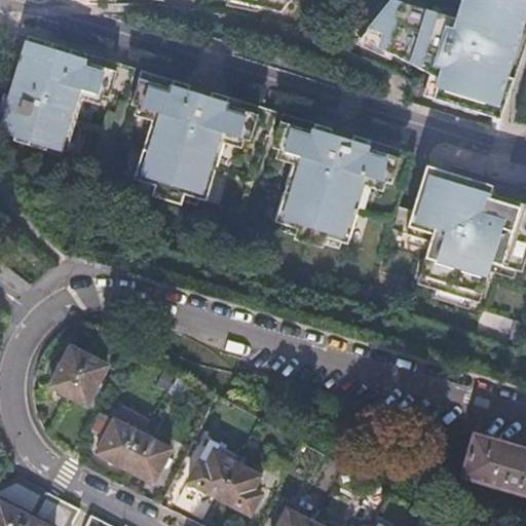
[(241,0),(278,11),(287,0),(241,0)]
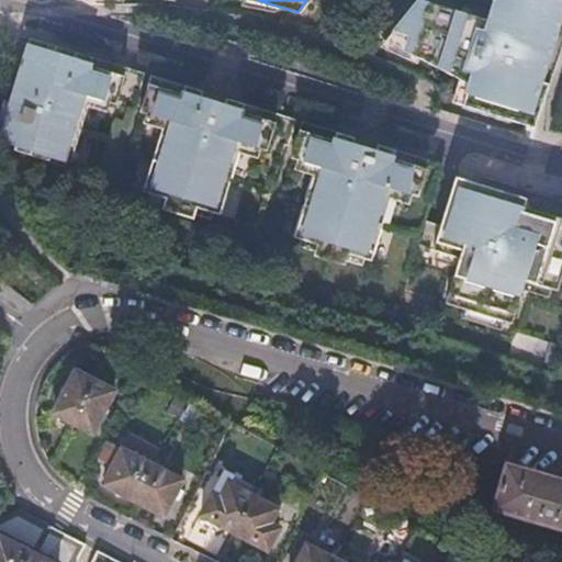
[(561,0),(498,0),(494,19),(428,0),(427,0),(389,49),(417,65),(422,62),(468,87),(461,107),(508,123),(512,116),(535,128),(561,35),(561,0)]
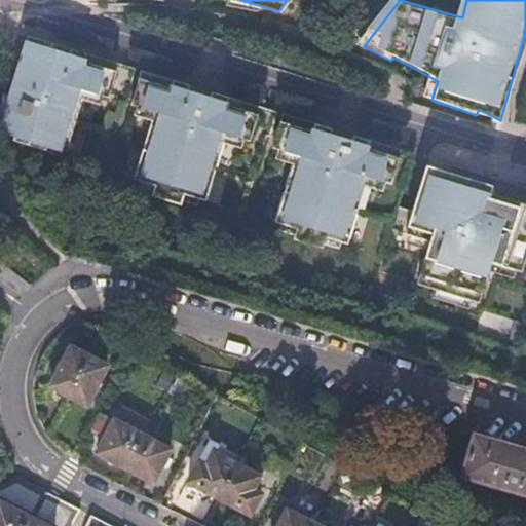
[(116,72),(83,62),(86,53),(28,36),(9,97),(3,95),(0,103),(0,113),(3,115),(1,124),(8,126),(6,132),(14,135),(12,140),(28,145),(30,139),(66,150),(83,95),(101,100),(102,96),(108,97),(116,72)]
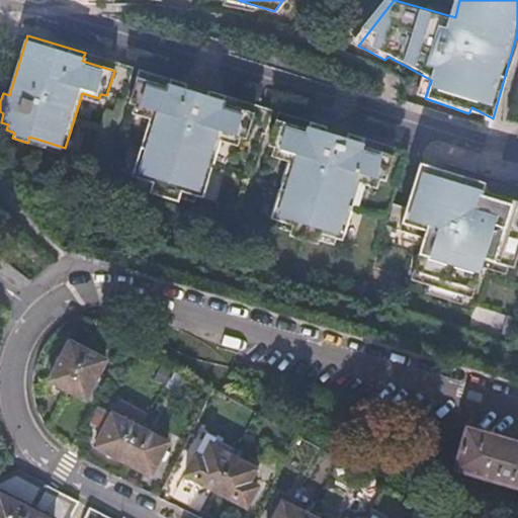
[(228,148),(229,143),(230,139),(237,141),(247,106),(128,71),(119,104),(124,106),(121,115),(140,120),(120,182),(126,183),(124,190),(140,194),(139,198),(167,207),(169,203),(183,207),(185,201),(191,203),(210,143),(228,148)]
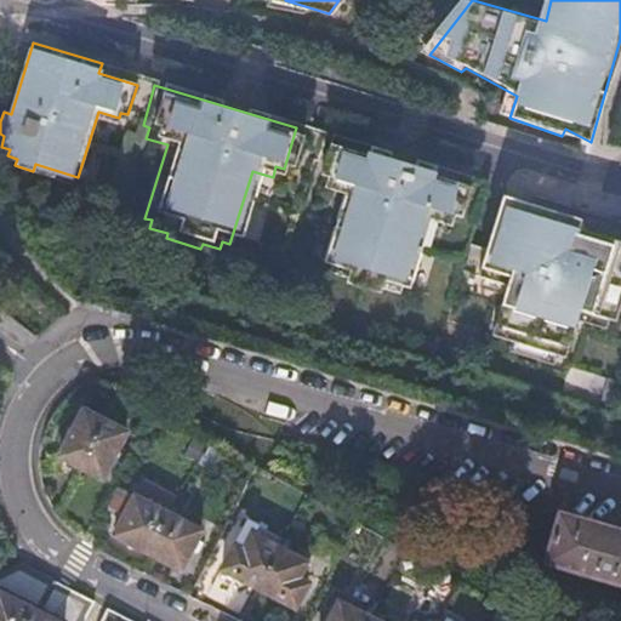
[(468,183),(323,136),(313,166),(320,167),(319,174),(340,180),(319,250),(326,251),(324,258),(394,280),(396,273),(404,275),(414,245),(422,241),(416,234),(419,227),(427,224),(421,217),(423,210),(457,221),(459,215),(466,217),(473,193),(466,192),(468,183)]
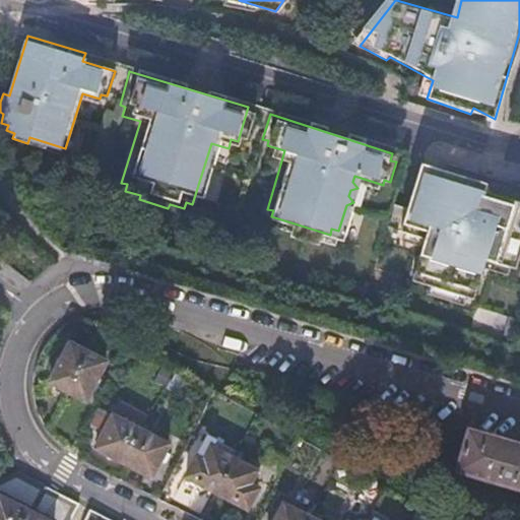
[(393,206),(363,305),(519,349),(519,258),(518,258),(519,251),(519,200),(488,191),(463,184),(465,178),(421,164),(407,210),(393,206)]
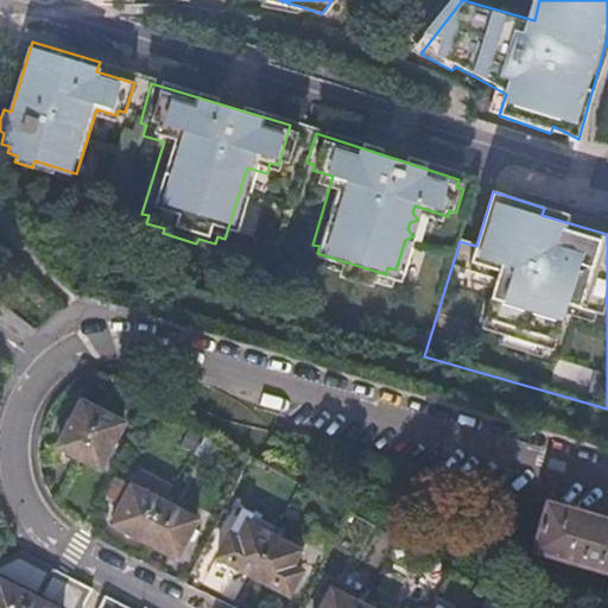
[(97,469),(121,423),(78,401),(55,447),(97,469)]
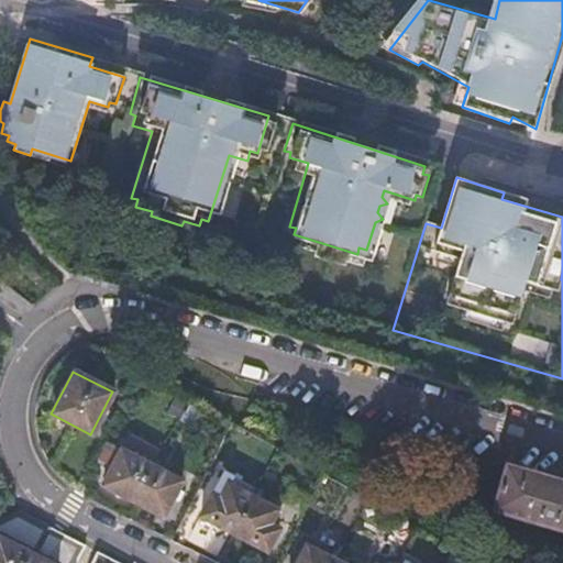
[(181,396),(174,410),(202,426),(210,411),(181,396)]
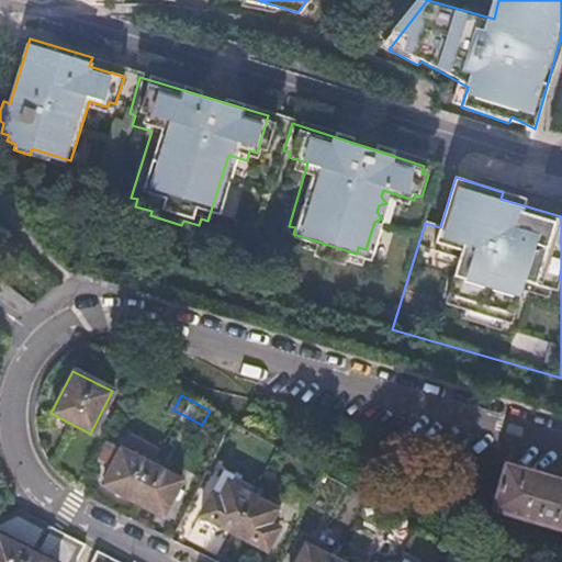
[(122,495),(139,504),(148,508),(161,515),(180,480),(119,449),(101,484),(111,490),(122,495)]
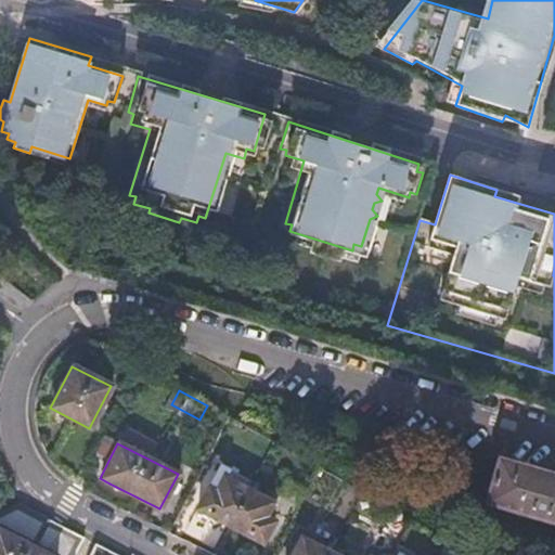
[(485,502),(554,521),(554,474),(498,459),(485,502)]
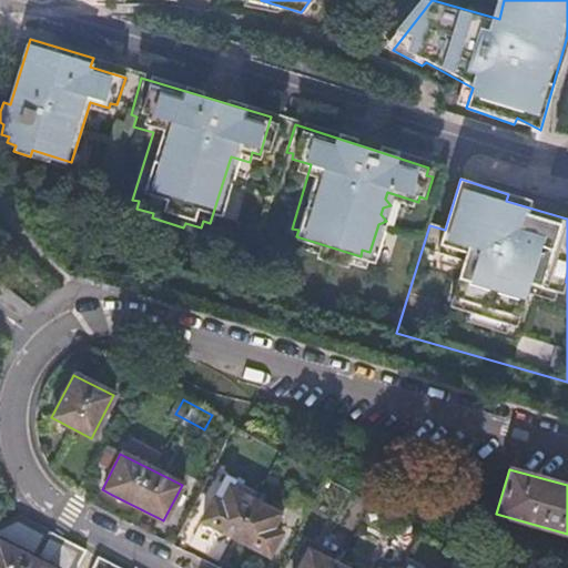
[(270,529),(277,514),(227,489),(220,504),(211,499),(200,520),(214,528),(250,546),(267,556),(279,534),(270,529)]
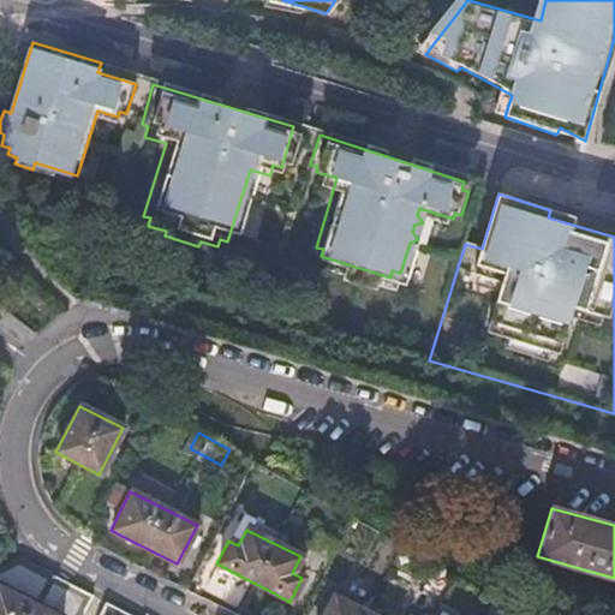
[(0,566),(0,614),(81,614),(91,596),(72,586),(17,557),(0,566)]
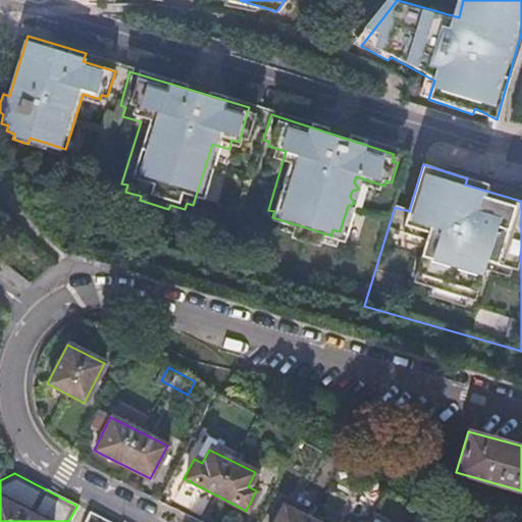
[(315,521),(282,505),(273,521),(315,521)]
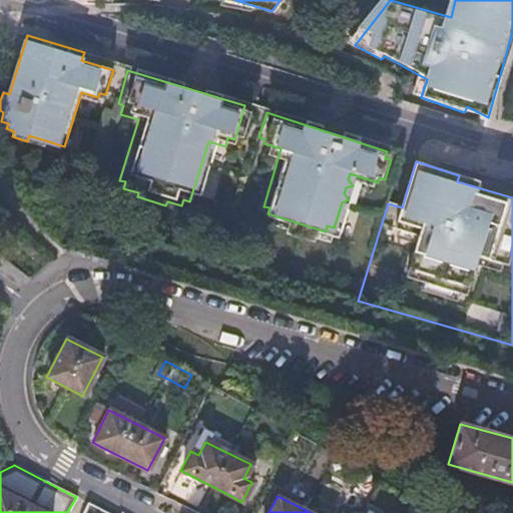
[(106,512),(100,510),(87,503),(81,512),(106,512)]
